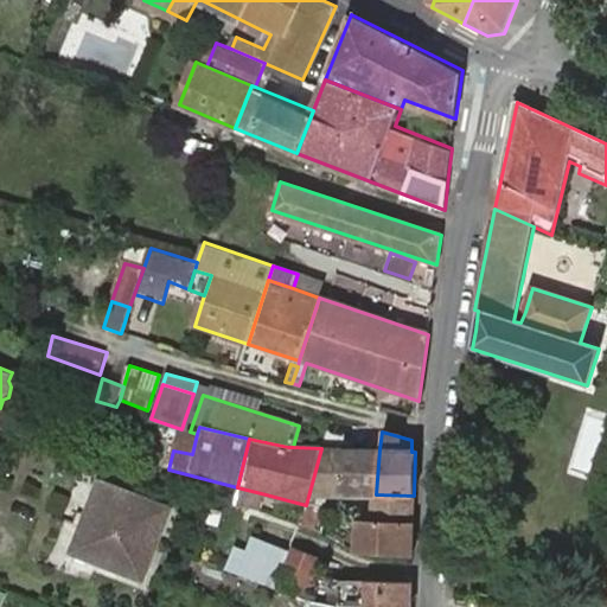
[(376,494),(379,449),(321,448),(306,505),(324,509),(327,490),(376,494)]
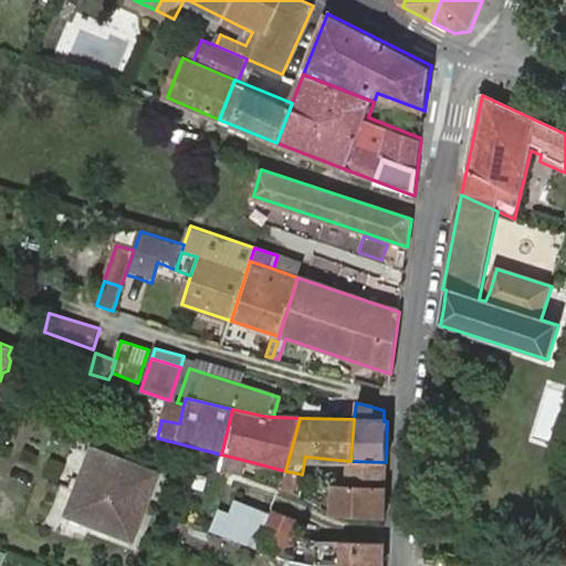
[(154,479),(91,454),(67,516),(129,541),(154,479)]
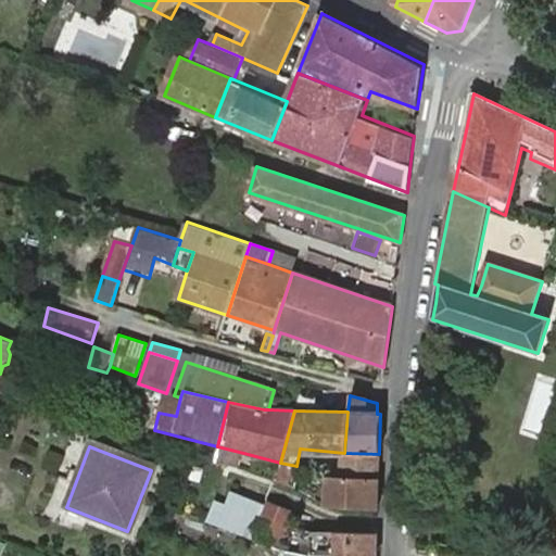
[(217,446),(213,464),(241,469),(243,453),(217,446)]
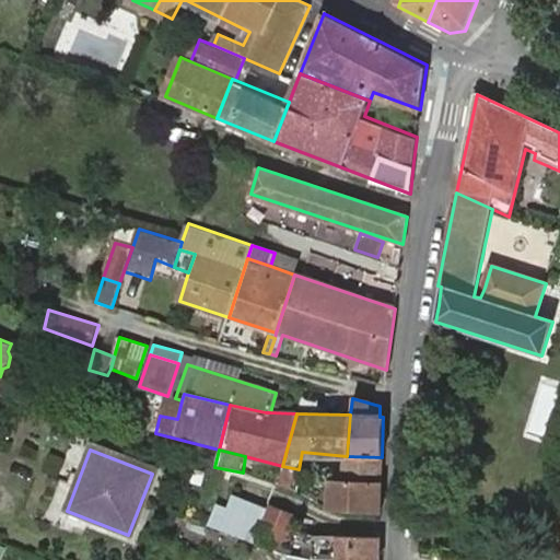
[(382,481),(382,457),(347,456),(345,480),(382,481)]
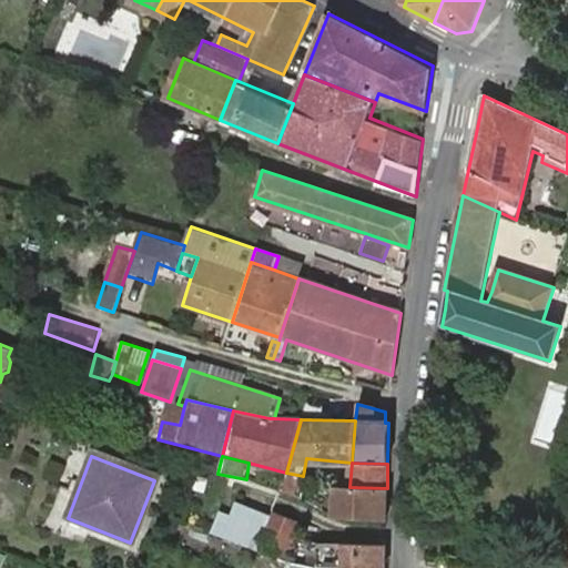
[(303,476),(286,473),(281,494),(296,498),(303,476)]
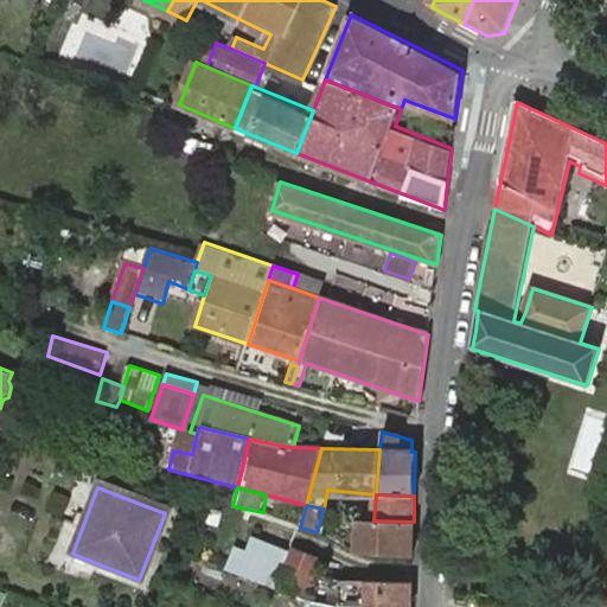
[(356,551),(370,553),(374,521),(358,518),(356,551)]
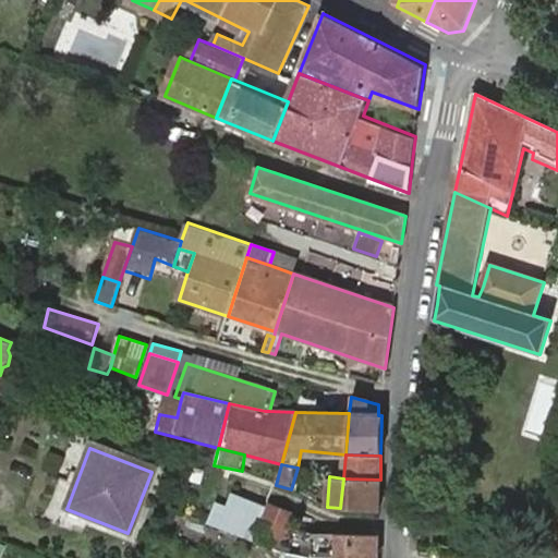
[(340,508),(379,510),(379,509),(380,480),(343,478),(340,508)]
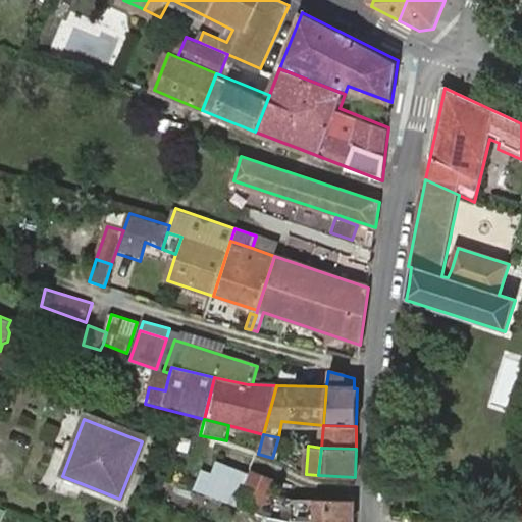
[(202,477),(196,491),(238,508),(244,491),(251,475),(217,462),(209,480),(202,477)]
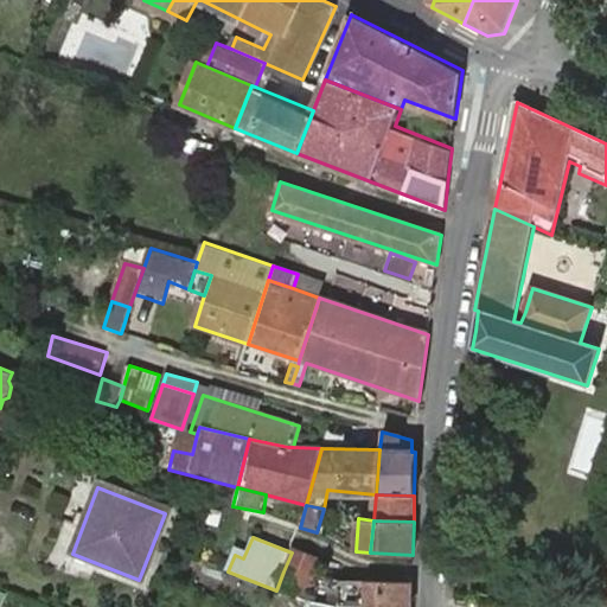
[(283,572),(276,590),(301,601),(307,585),(312,574),(317,562),(292,551),(292,553),(283,572)]
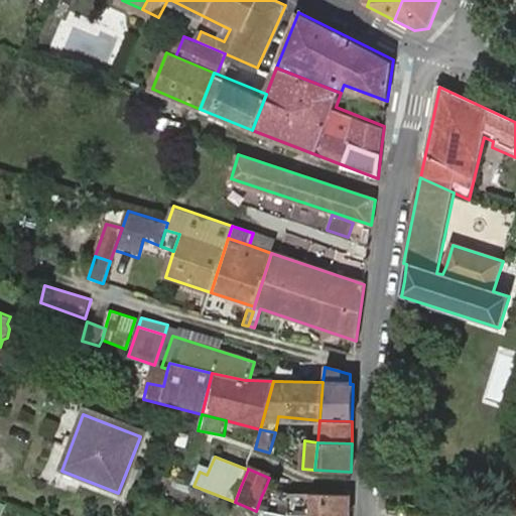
[(265,488),(261,497),(288,506),(289,492),(265,488)]
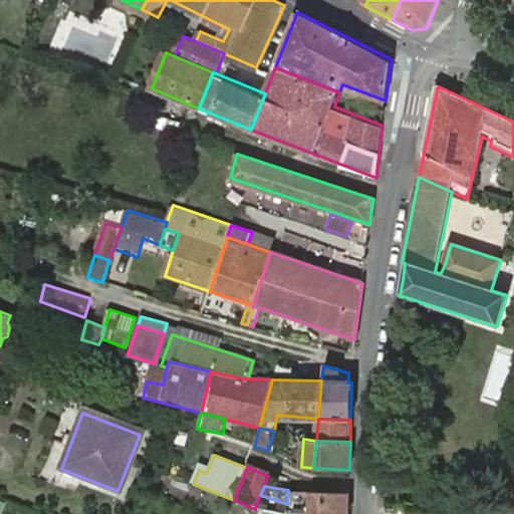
[(347,513),(349,493),(288,490),(287,504),(286,513),(347,513)]
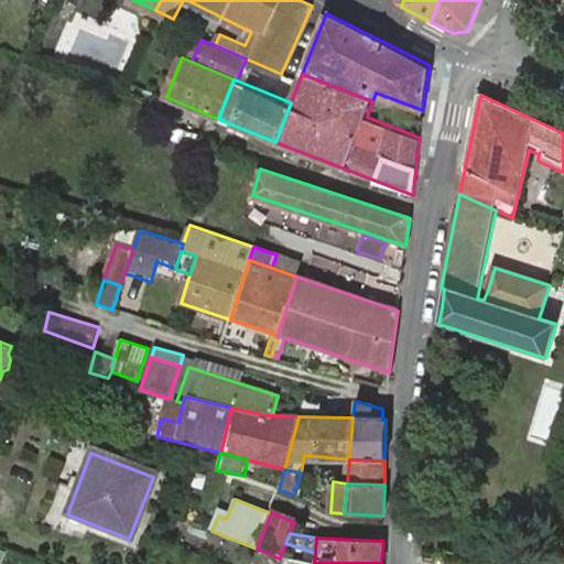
[(280,559),(257,549),(249,563),(294,563),(295,563),(280,559)]
